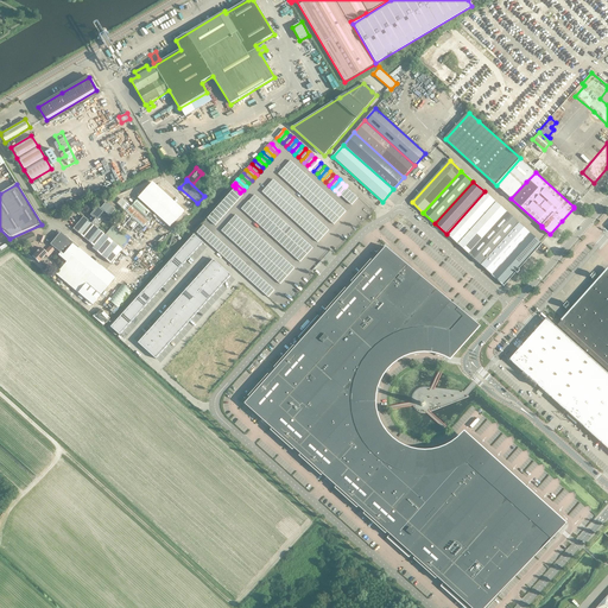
[(150,185),(138,198),(170,227),(184,211),(154,184),(150,185)]
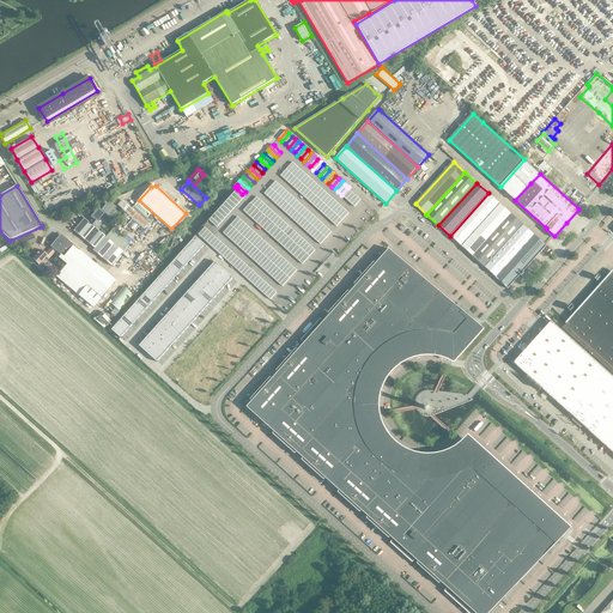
[(236,192),(234,193),(242,200),(244,196),(242,194),(237,189),(236,190),(236,192)]
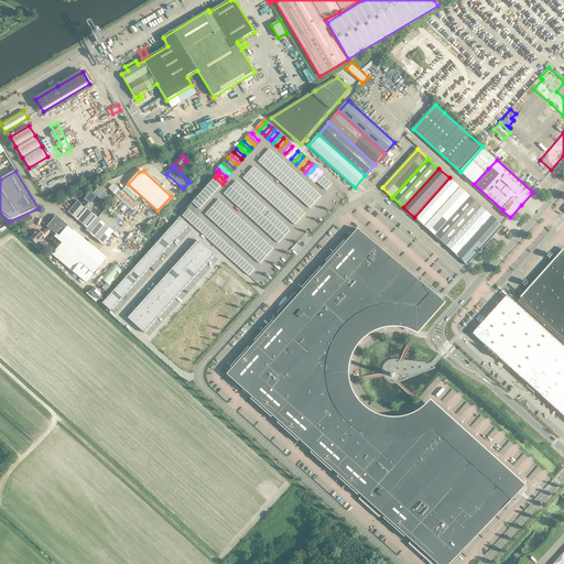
[(215,177),(213,180),(220,186),(223,184),(215,177)]
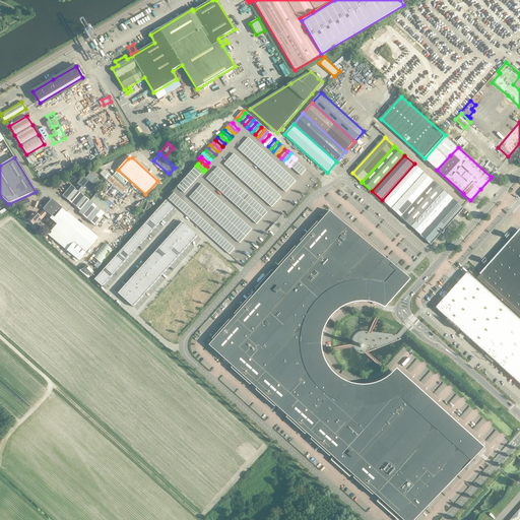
[(414,164),(382,200),(391,208),(424,173),(414,164)]
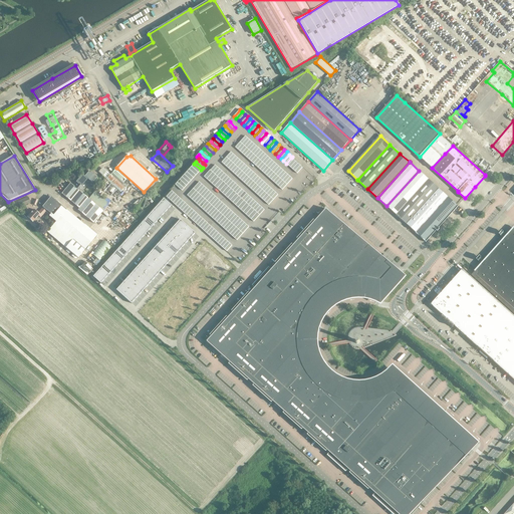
[(194,164),(192,167),(199,173),(201,170),(194,164)]
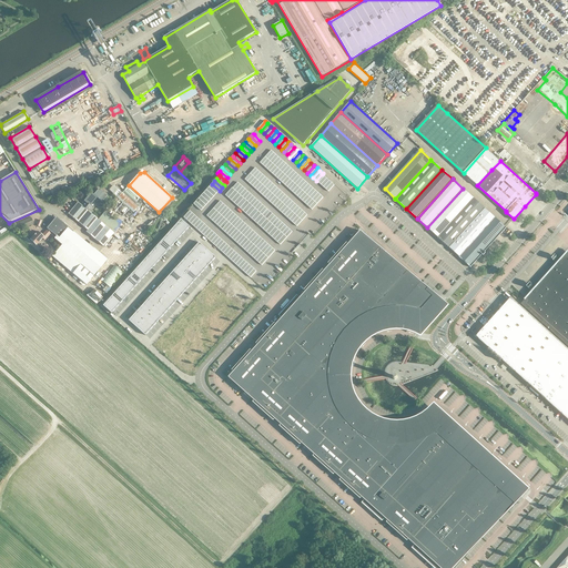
[(212,184),(209,188),(216,194),(220,191),(212,184)]
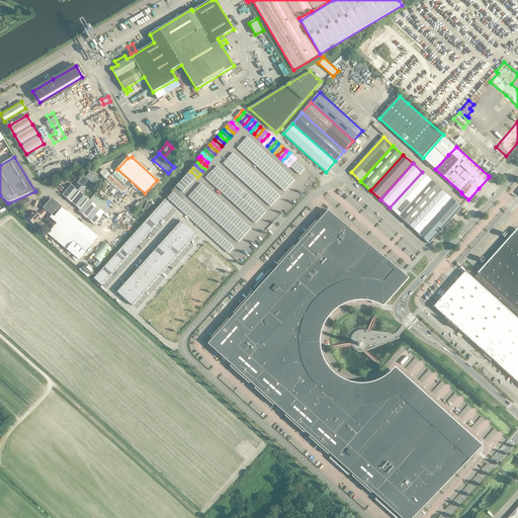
[(126,178),(117,170),(112,175),(121,183),(126,178)]
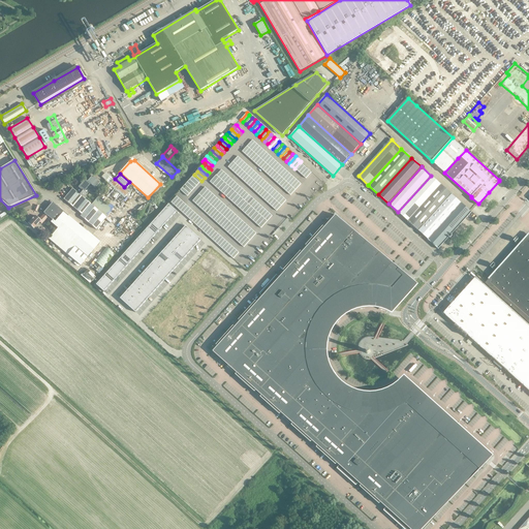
[(194,175),(192,177),(199,183),(201,181),(194,175)]
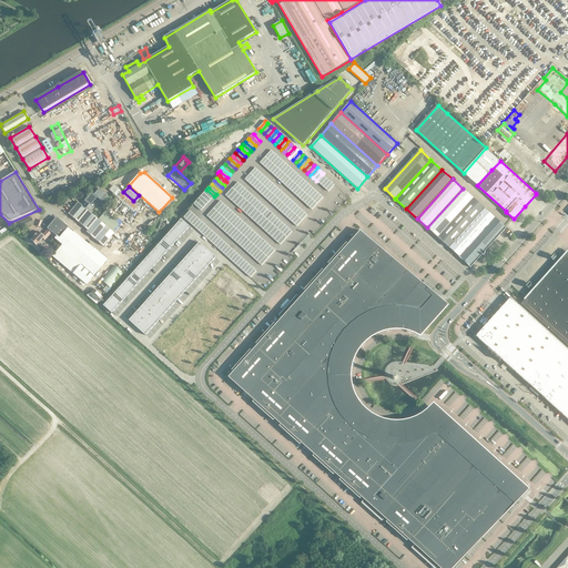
[(232,188),(225,195),(229,198),(235,191),(233,189),(232,188)]
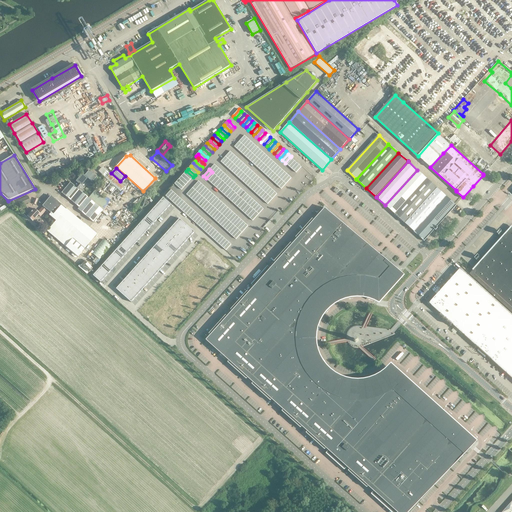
[(87,197),(82,193),(80,191),(83,188),(86,184),(83,182),(87,178),(92,182),(96,177),(88,170),(86,173),(84,175),(81,174),(75,181),(73,185),(70,182),(61,193),(73,203),(79,208),(77,209),(93,222),(103,211),(87,198),(87,197)]
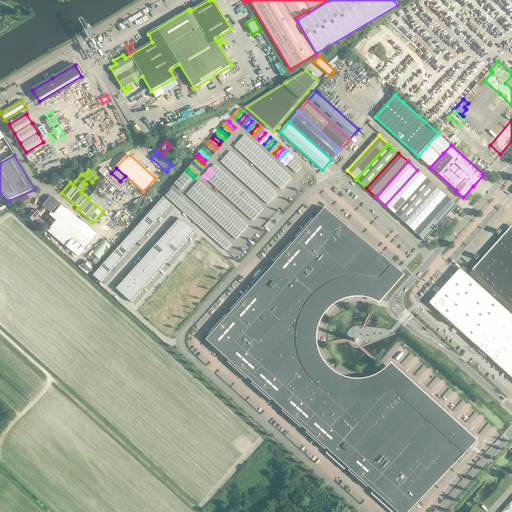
[(417,170),(385,205),(395,214),(427,179),(417,170)]
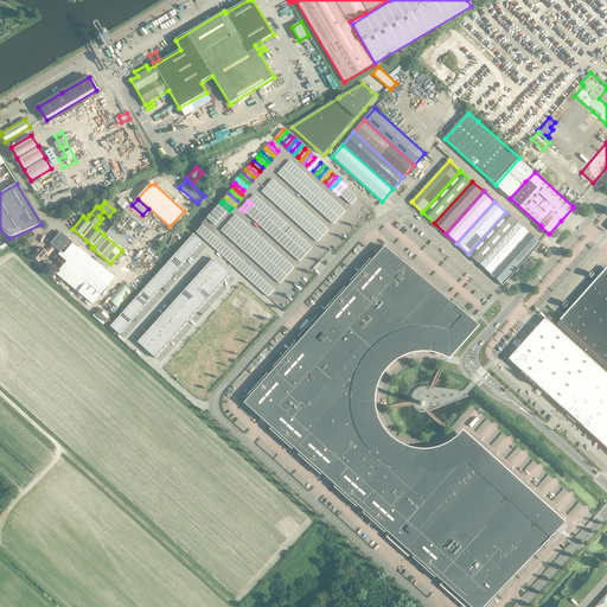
[(221,203),(218,206),(227,213),(229,210),(221,203)]
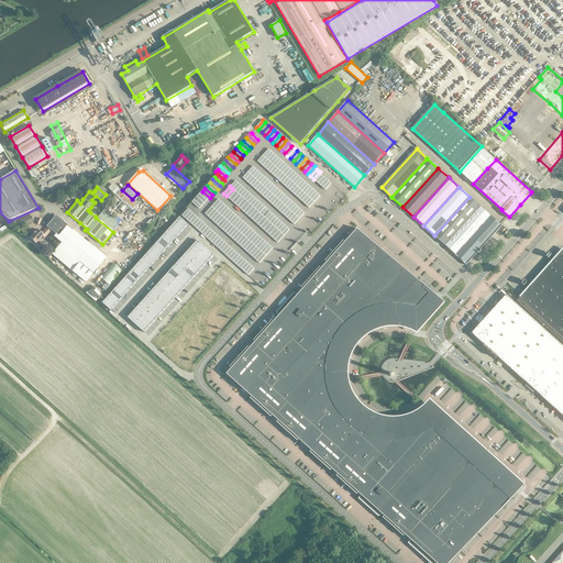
[(233,189),(227,196),(229,199),(235,191),(233,189)]
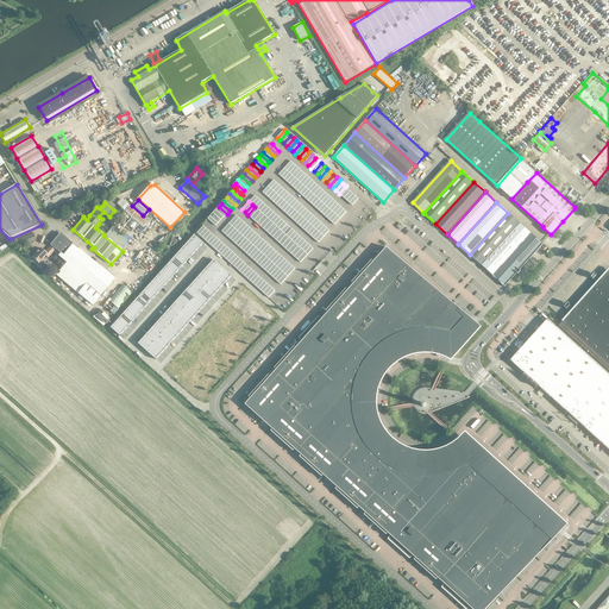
[(143,215),(132,206),(126,213),(143,228),(149,221),(143,215)]
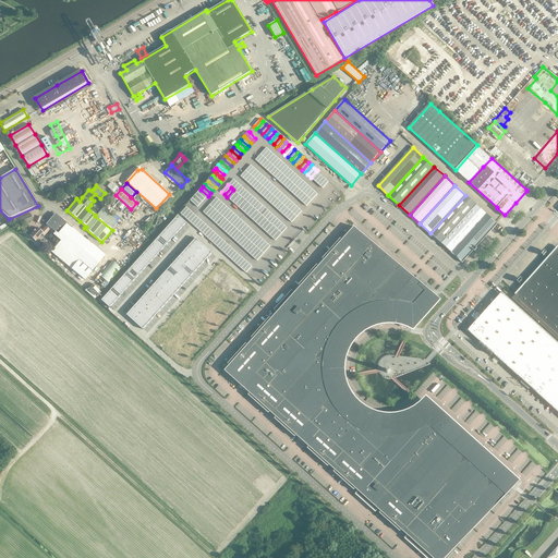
[(201,190),(198,192),(205,198),(208,196),(201,190)]
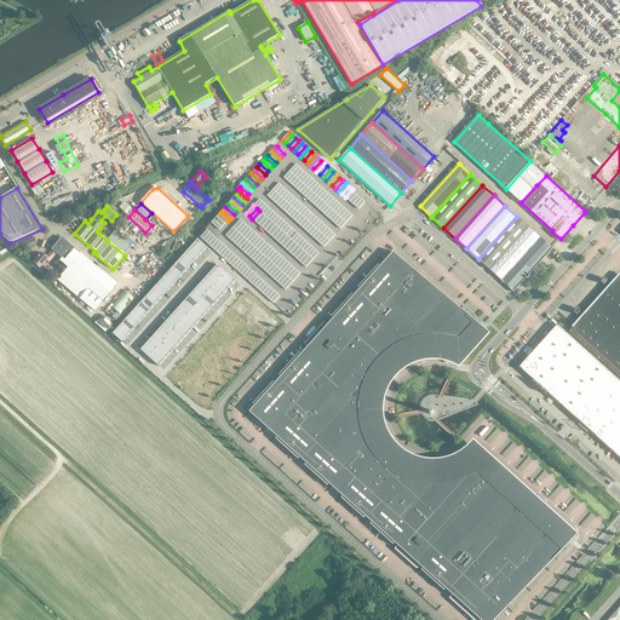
[(259,211),(252,219),(256,222),(263,213),(262,213),(259,211)]
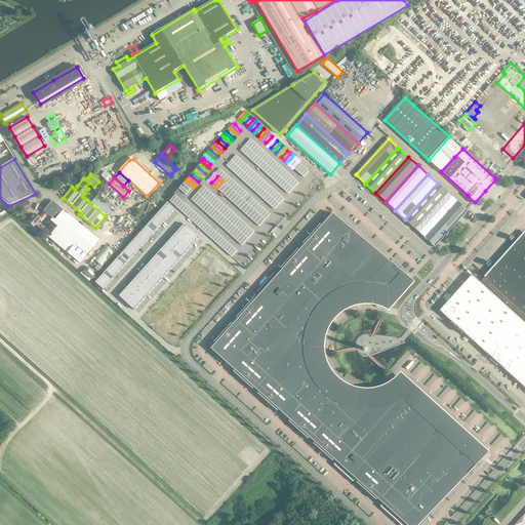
[(187,180),(184,184),(191,190),(193,187),(187,180)]
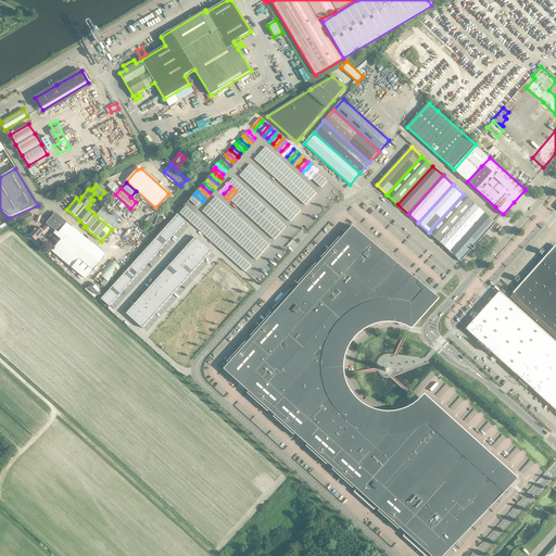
[(236,191),(229,199),(232,202),(239,194),(238,193),(236,191)]
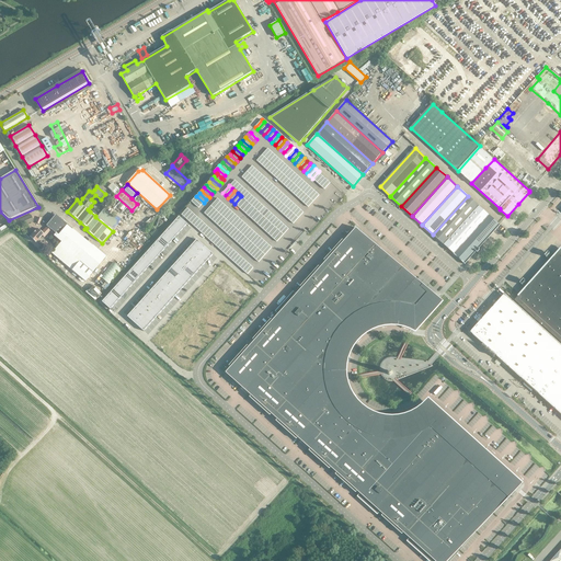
[(196,196),(194,198),(202,205),(204,203),(196,196)]
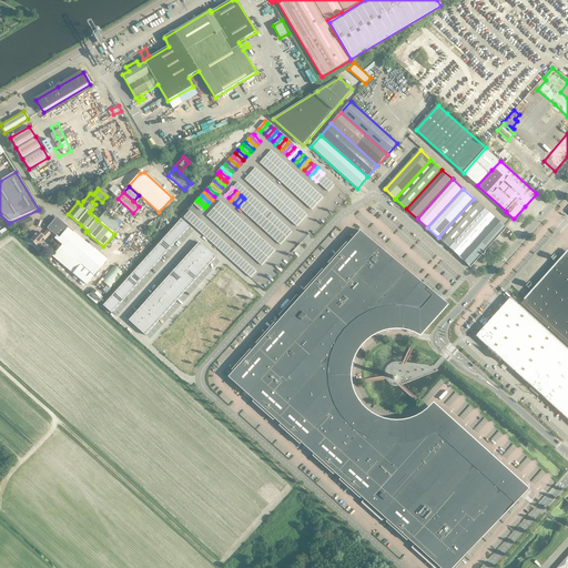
[(244,199),(237,206),(240,209),(246,201),(245,200),(244,199)]
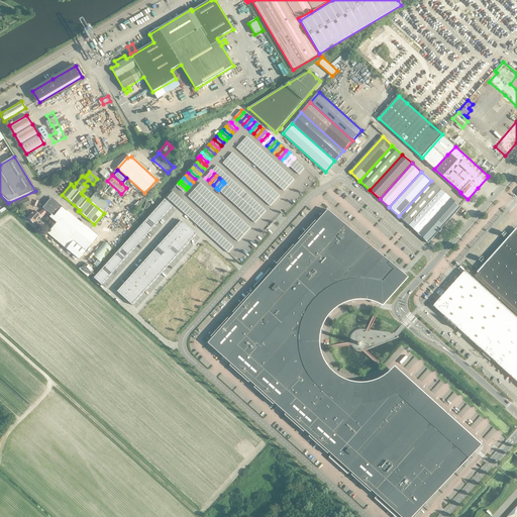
[(431,181),(399,216),(409,225),(440,189),(431,181)]
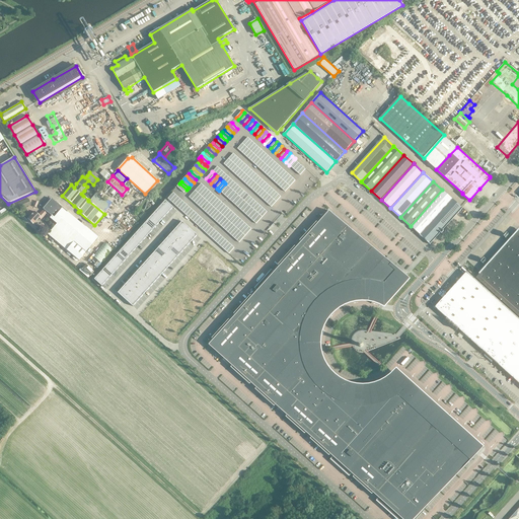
[(179,183),(177,187),(183,193),(187,190),(179,183)]
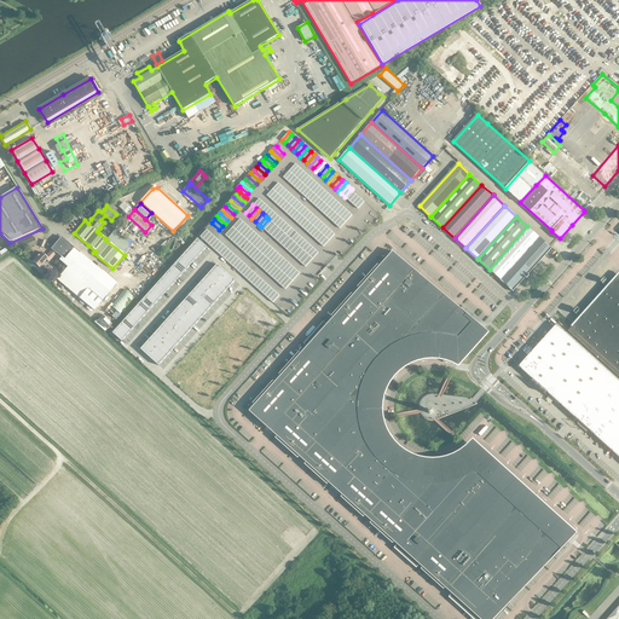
[(241,219),(233,227),(236,230),(243,223),(241,219)]
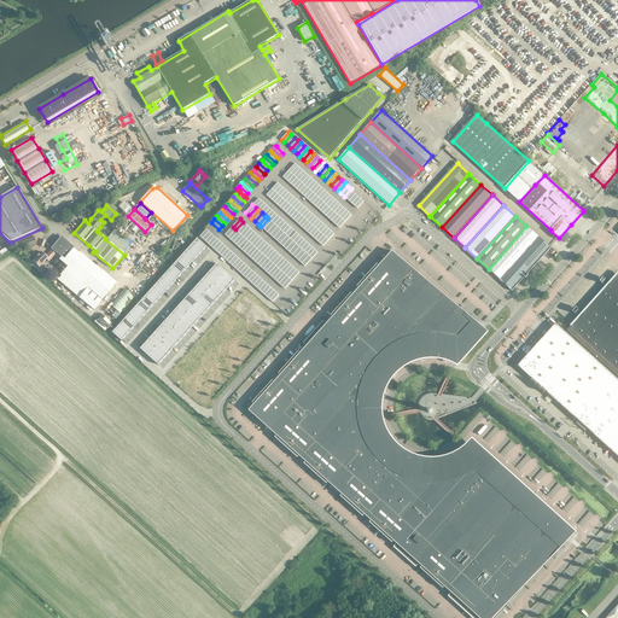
[(268,219),(261,227),(264,229),(272,222),(269,220),(268,219)]
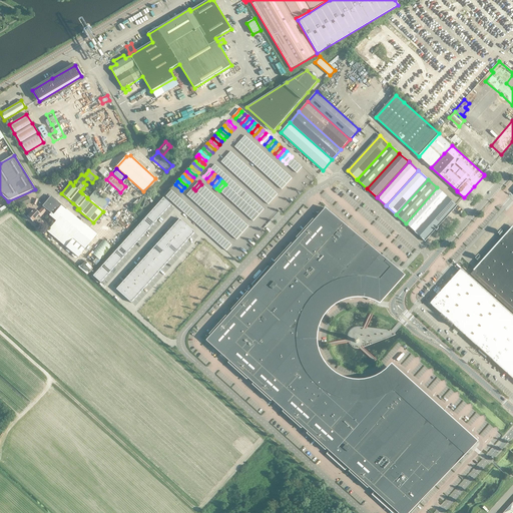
[(104,188),(100,184),(96,189),(100,192),(104,188)]
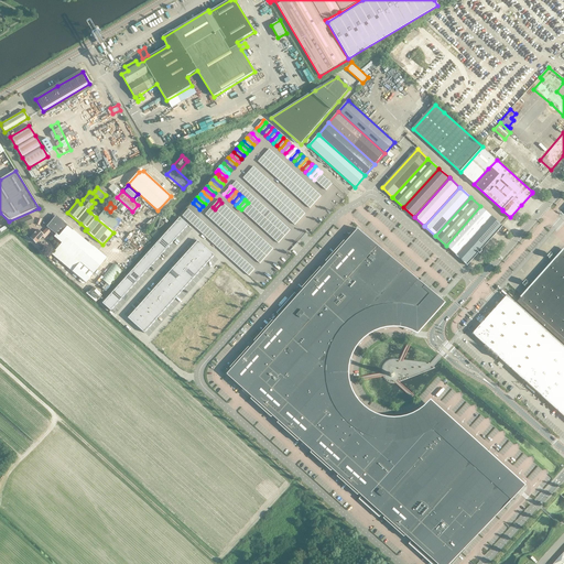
[(221,203),(215,209),(217,212),(224,205),(221,203)]
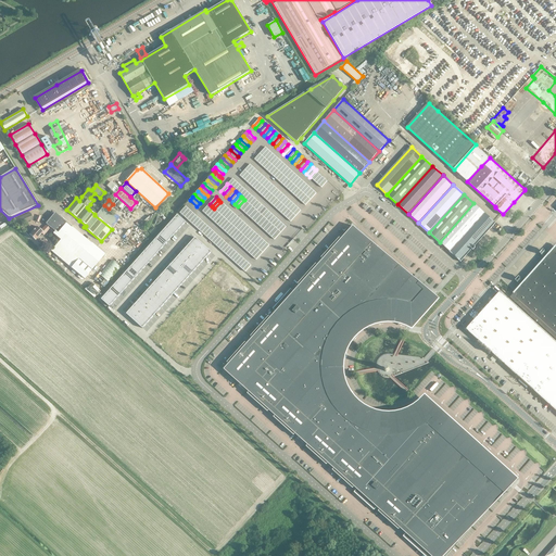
[(244,200),(238,206),(240,210),(247,202),(244,200)]
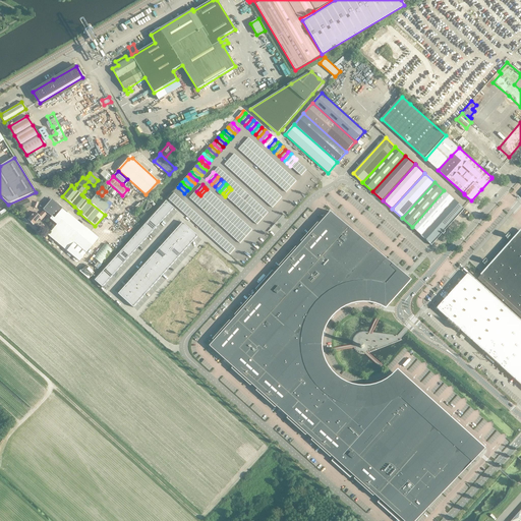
[(207,189),(200,195),(204,197),(210,191),(207,189)]
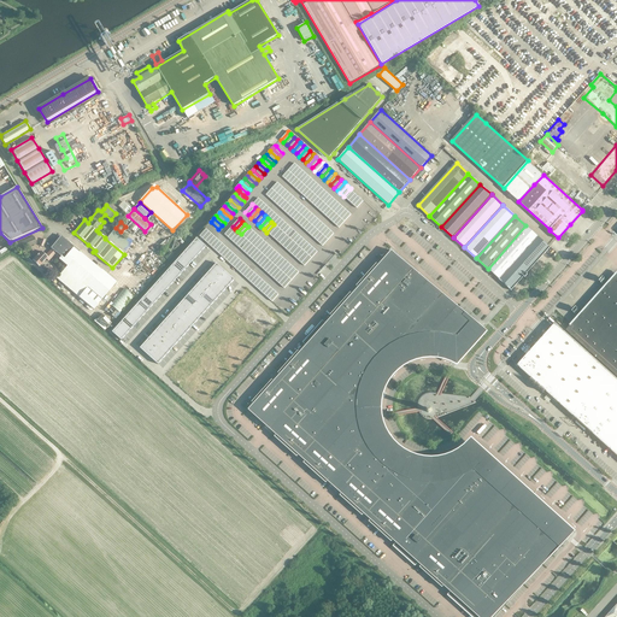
[(274,224),(266,233),(270,235),(277,227),(274,224)]
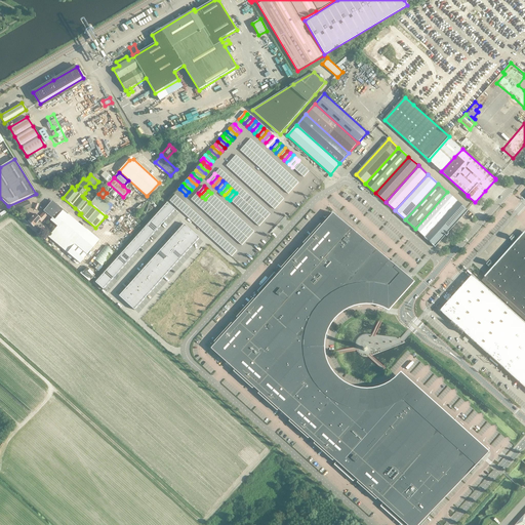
[(447,192),(415,229),(425,237),(457,201),(447,192)]
